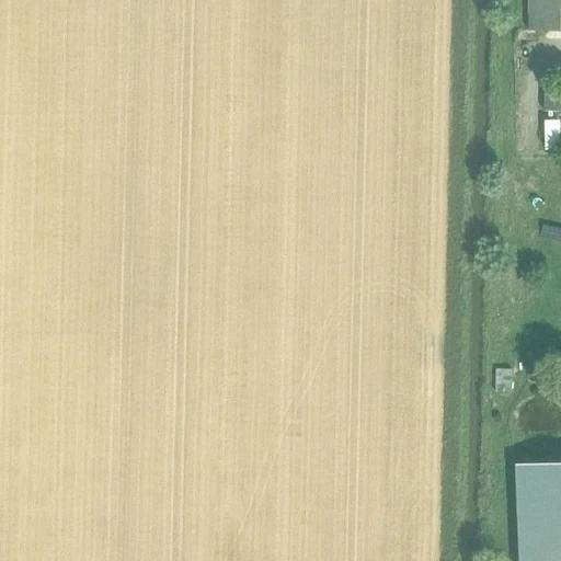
[(560,30),(560,0),(528,0),(528,30),(560,30)]
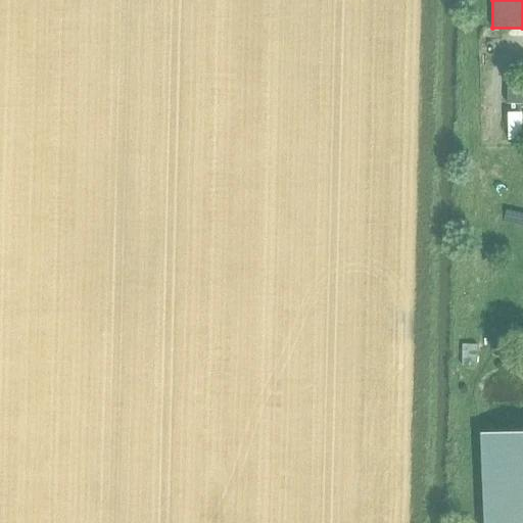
[(522,83),(507,83),(507,103),(522,103),(522,114),(522,136),(522,135),(522,83)]
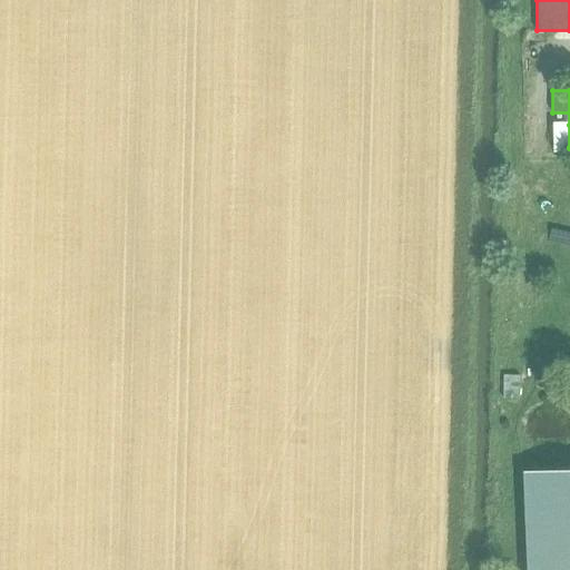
[(567,124),(553,124),(553,153),(567,153),(567,124)]
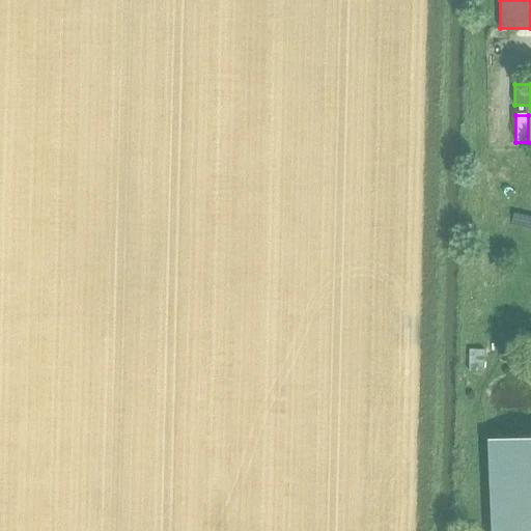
[(470,348),(469,370),(485,371),(485,348),(470,348)]
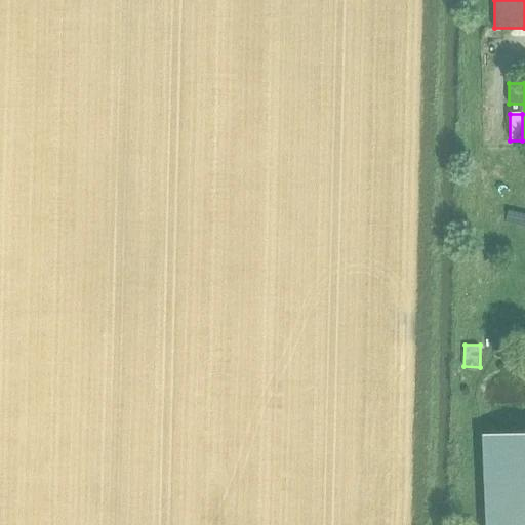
[(524,524),(524,432),(482,434),(485,512),(485,524),(524,524)]
